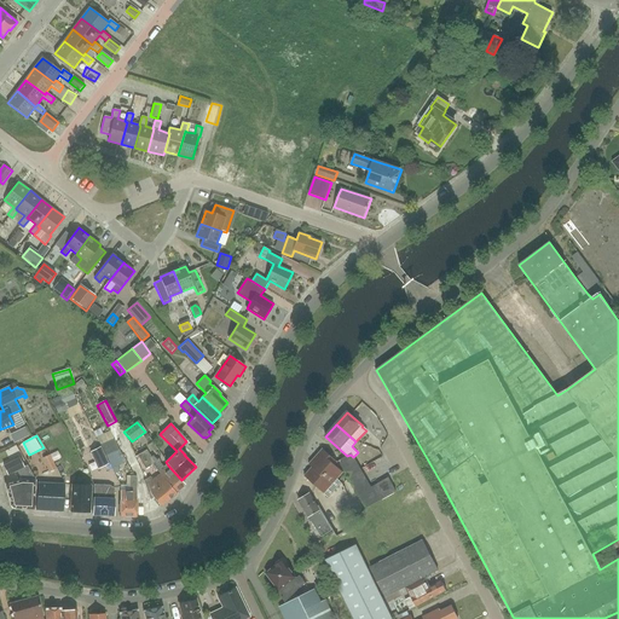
[(115,439),(102,445),(106,456),(120,450),(115,439)]
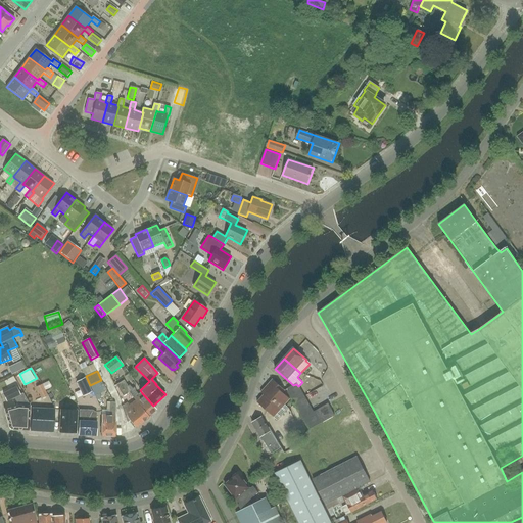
[(83,396),(92,392),(85,378),(76,382),(83,396)]
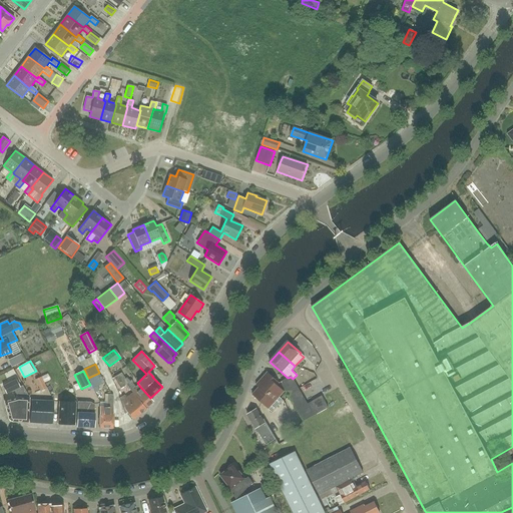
[(280,398),(285,392),(278,385),(280,383),(268,372),(255,385),(260,388),(252,395),(273,413),(284,401),(280,398)]
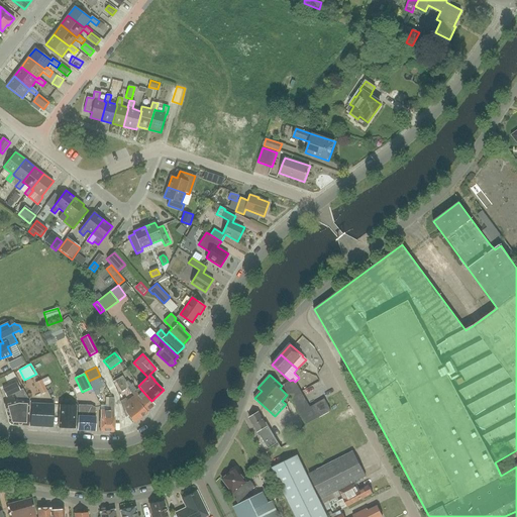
[(121,392),(127,388),(128,387),(126,383),(122,377),(115,381),(121,392)]
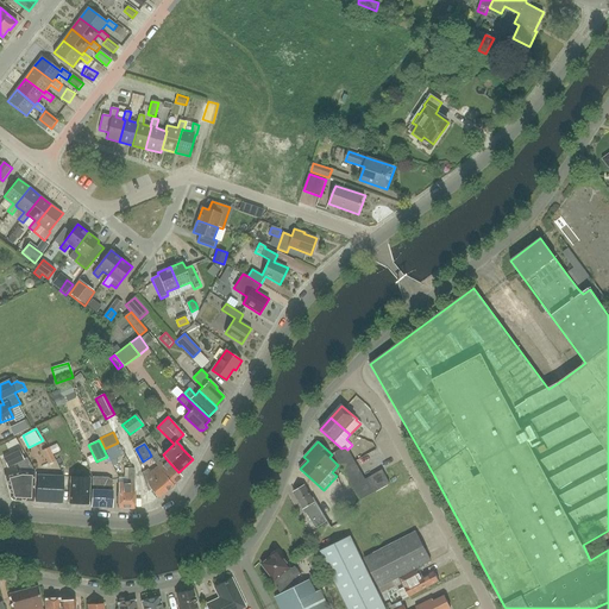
[(55,460),(48,447),(42,451),(48,464),(55,460)]
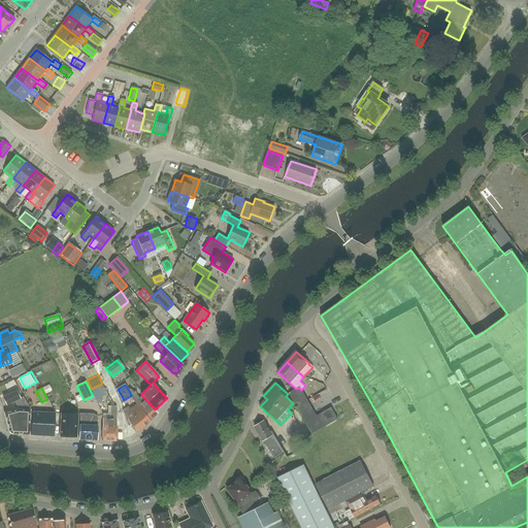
[(299,388),(296,389),(290,393),(291,395),(290,396),(311,434),(337,420),(331,408),(317,417),(301,390),(299,388)]
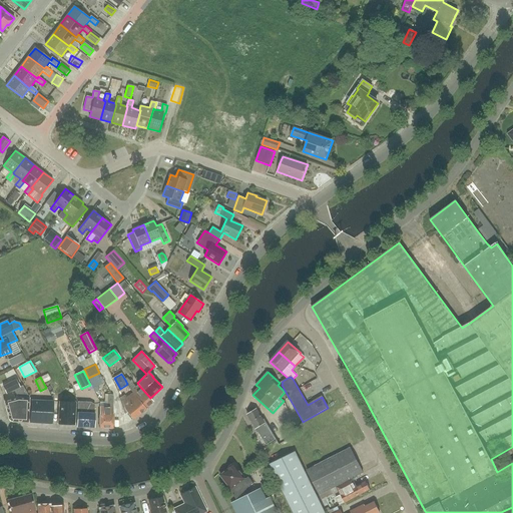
[(133,393),(146,408),(152,403),(151,402),(153,401),(150,398),(139,386),(138,384),(135,387),(132,383),(133,383),(131,380),(130,382),(127,378),(125,380),(127,384),(126,385),(133,393)]
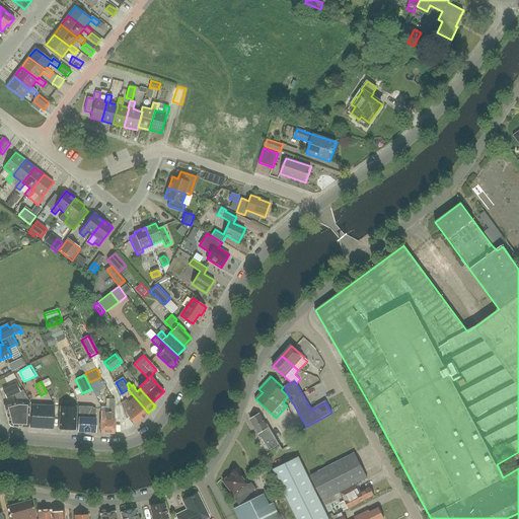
[(29,402),(28,402),(28,400),(22,390),(20,392),(16,384),(3,390),(7,398),(13,395),(18,402),(4,405),(9,425),(11,427),(28,427),(29,402)]
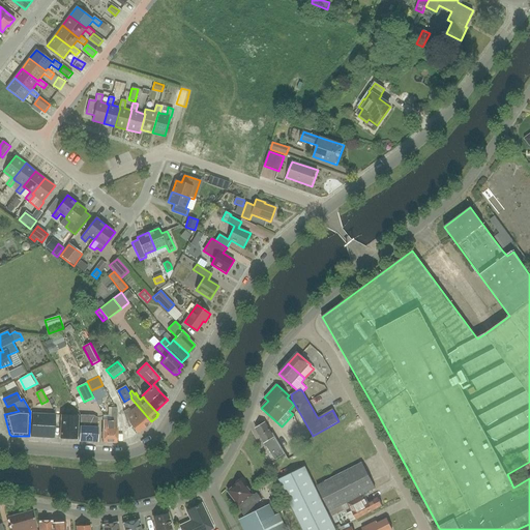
[(151,421),(138,406),(130,411),(128,409),(123,412),(129,428),(131,425),(138,434),(152,422),(151,421)]
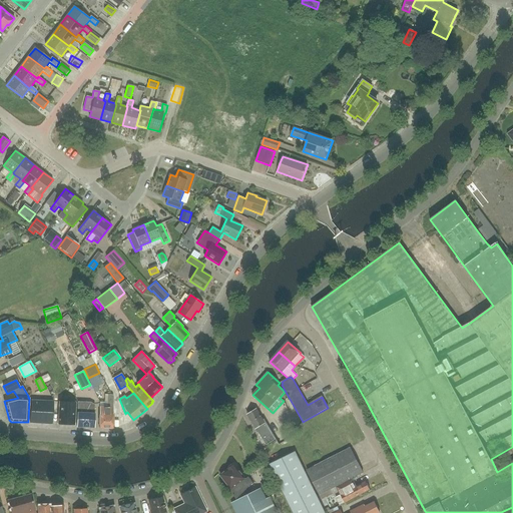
[(112,428),(113,397),(112,395),(107,395),(107,407),(99,407),(99,428),(112,428)]
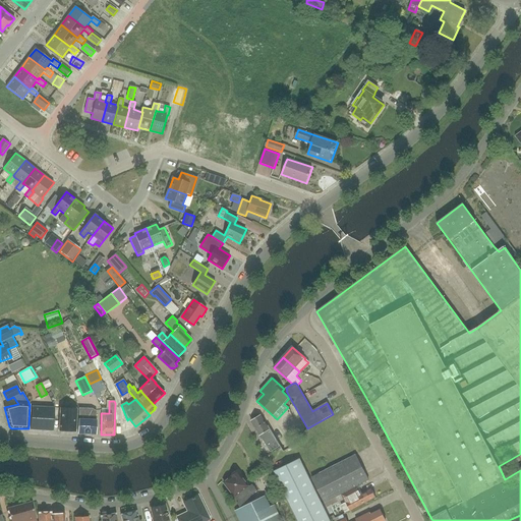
[(75,431),(76,411),(75,409),(72,409),(72,406),(69,406),(69,408),(55,408),(54,415),(60,416),(59,430),(75,431)]
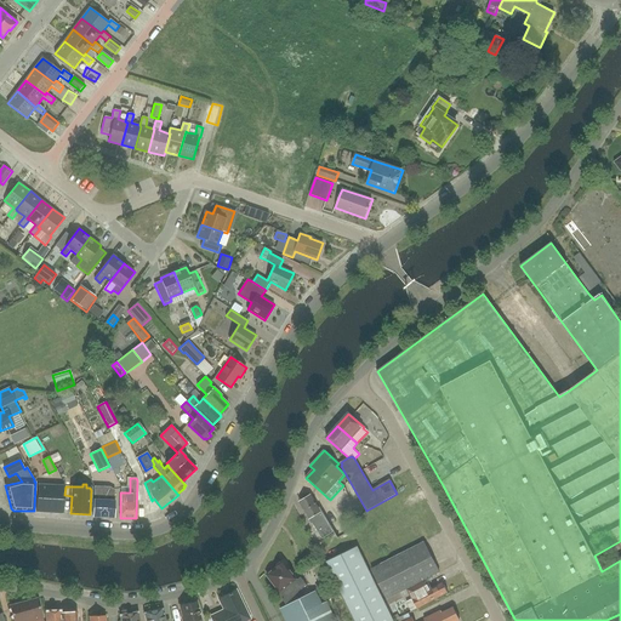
[(62,513),(64,486),(39,485),(36,511),(62,513)]
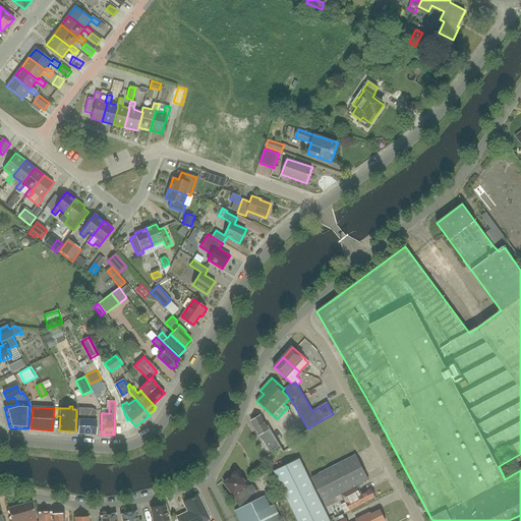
[(97,412),(93,410),(79,410),(78,433),(96,435),(97,412)]
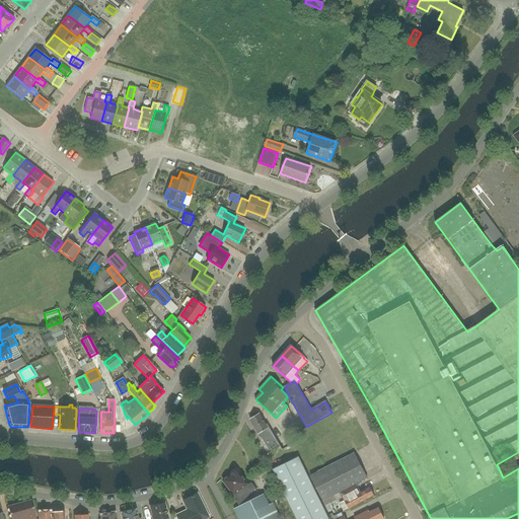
[(260,434),(269,428),(260,414),(250,420),(260,434)]
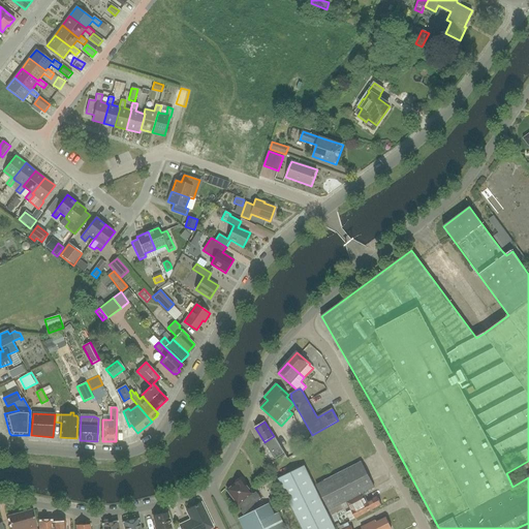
[(275,460),(284,454),(274,436),(265,442),(275,460)]
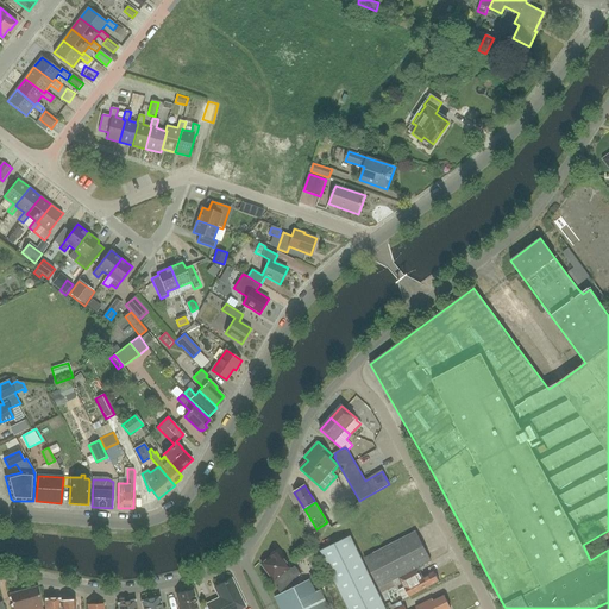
[(394,523),(409,512),(403,506),(389,516),(394,523)]
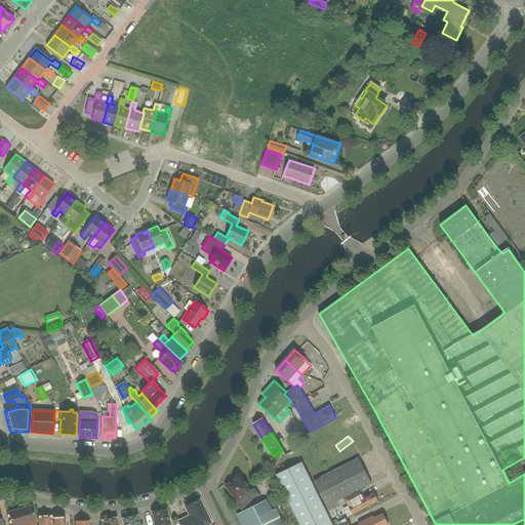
[(327,507),(371,484),(358,458),(314,481),(327,507)]
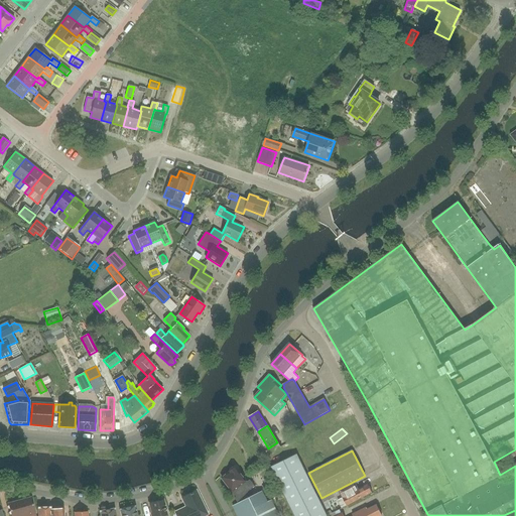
[(327,515),(296,455),(271,467),(294,515),(327,515)]
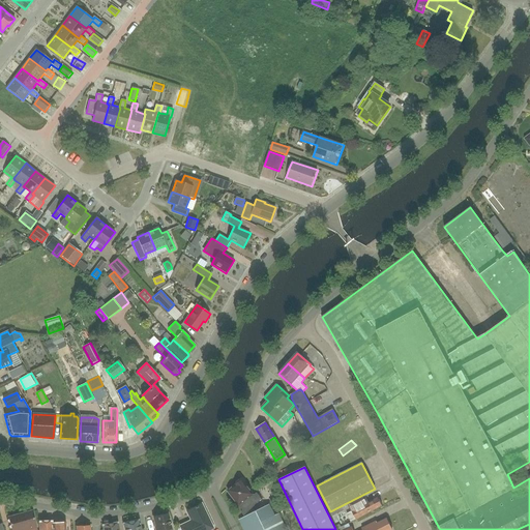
[(254,495),(242,480),(228,491),(242,510),(240,511),(245,517),(239,520),(243,529),(286,529),(278,513),(275,516),(269,505),(258,510),(254,505),(262,500),(257,493),(254,495)]
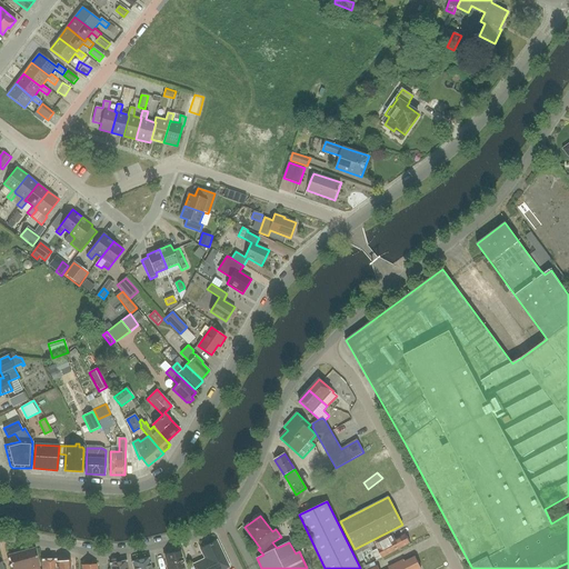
[(373,541),(382,558),(410,543),(406,535),(395,540),(391,532),(373,541)]
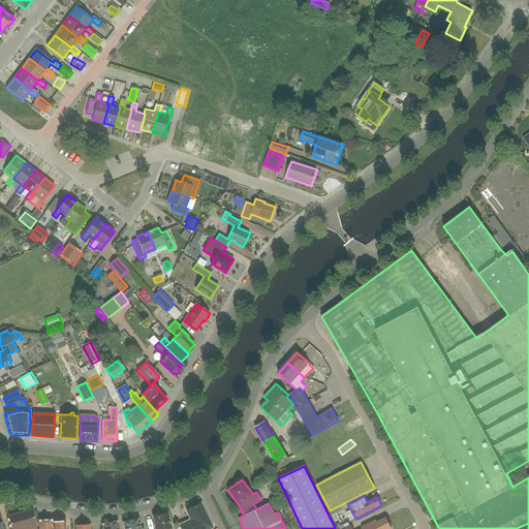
[(210,528),(213,528),(200,503),(186,510),(190,520),(179,525),(180,528),(210,528)]
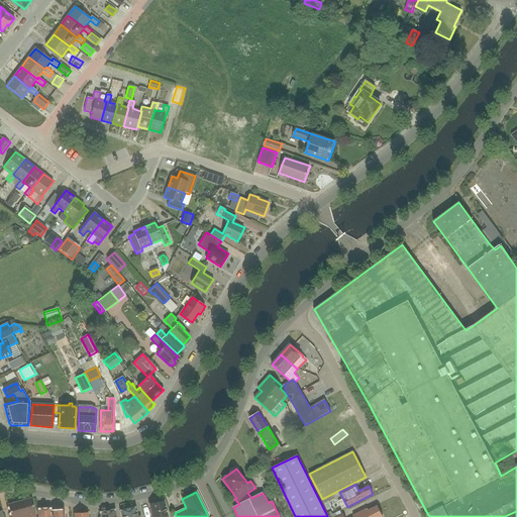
[(11,516),(35,516),(31,500),(22,503),(21,501),(8,505),(11,516)]
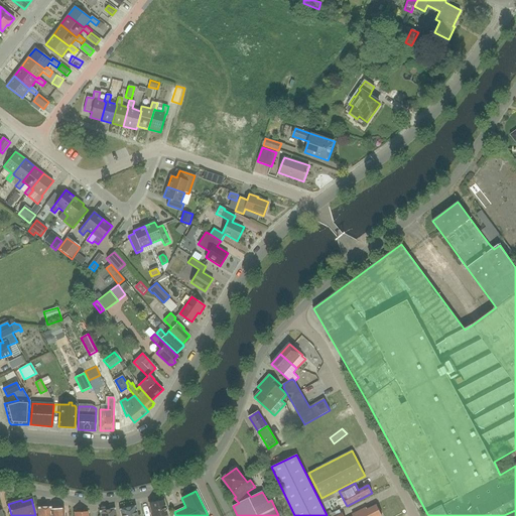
[(150,515),(167,515),(166,510),(165,510),(163,500),(149,503),(151,513),(150,513),(150,515)]
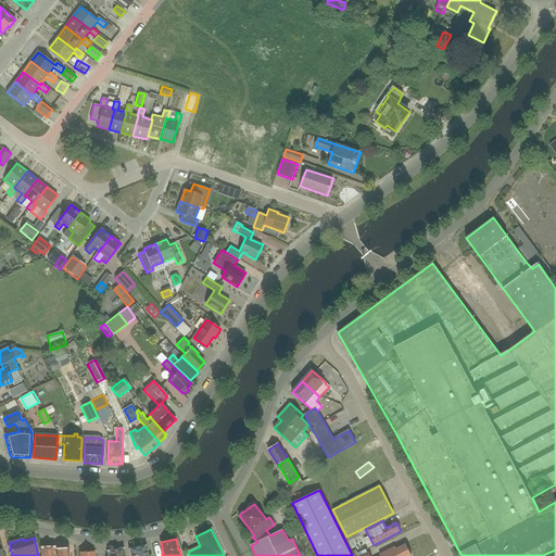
[(394,547),(380,554),(380,555),(412,555),(406,544),(395,550),(394,547)]
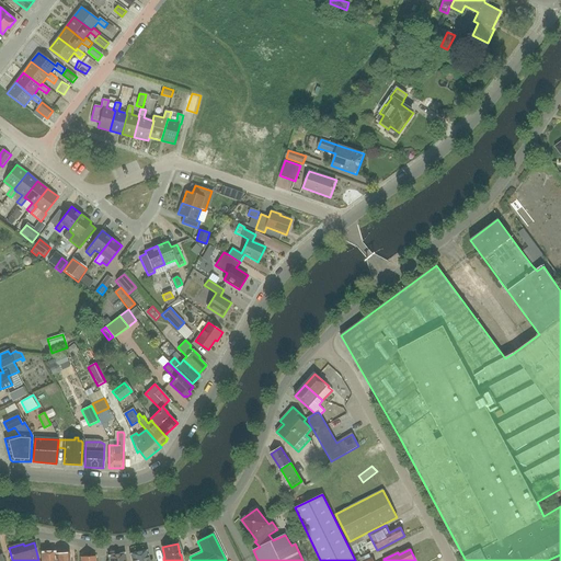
[(149,560),(147,550),(130,554),(132,560),(149,560)]
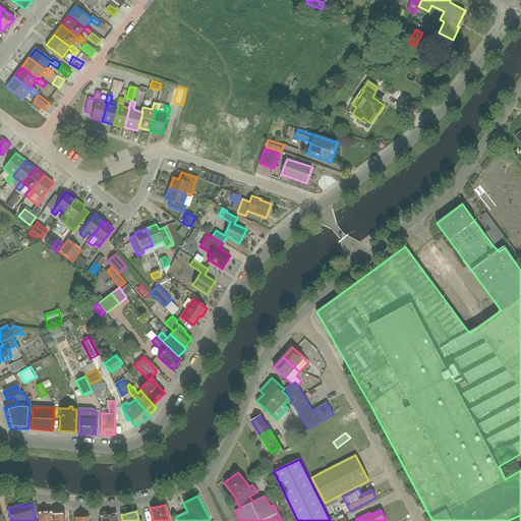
[(51,520),(51,515),(51,512),(38,513),(38,520),(51,520)]
